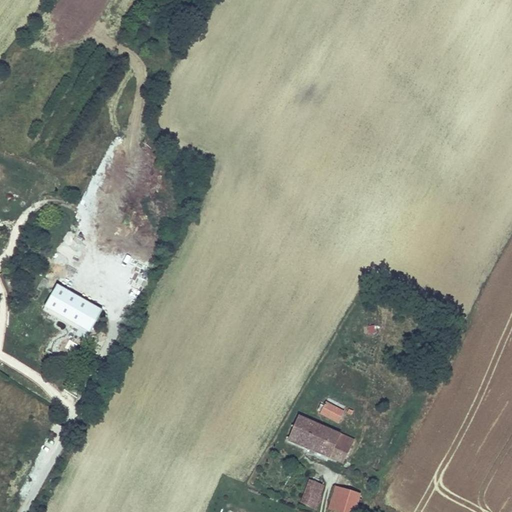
[(103,308),(58,283),(46,306),(90,331),(103,308)]
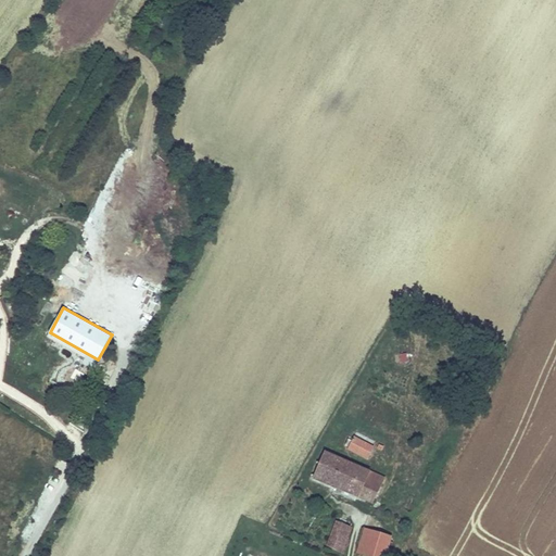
[(373,447),(354,439),(353,441),(349,439),(345,444),(351,446),(349,451),(367,458),(373,447)]
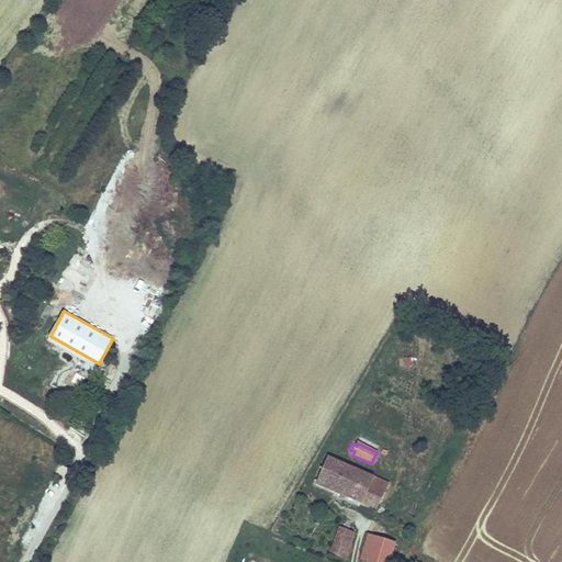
[(369,470),(330,453),(317,483),(379,509),(392,480),(369,470)]
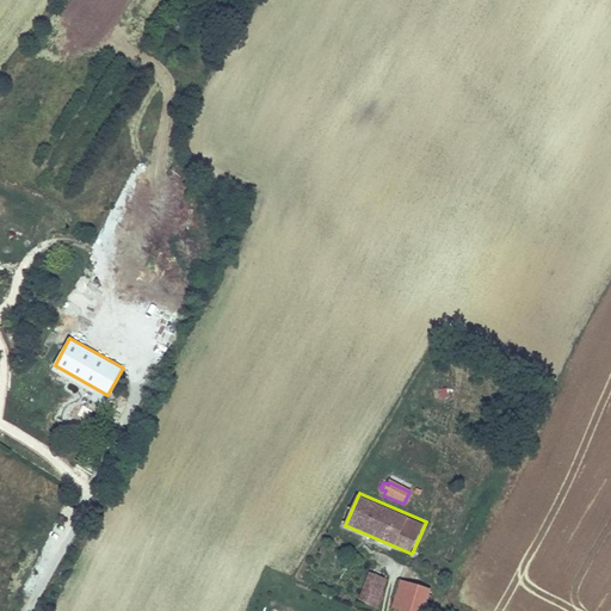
[(378,606),(388,578),(371,572),(362,600),(378,606)]
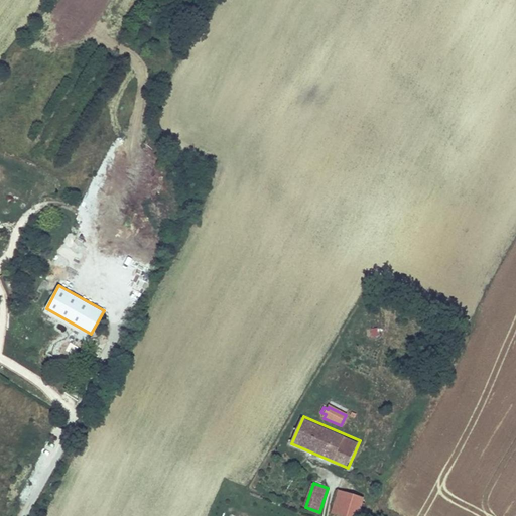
[(346,515),(358,515),(364,495),(339,489),(333,512),(346,515)]
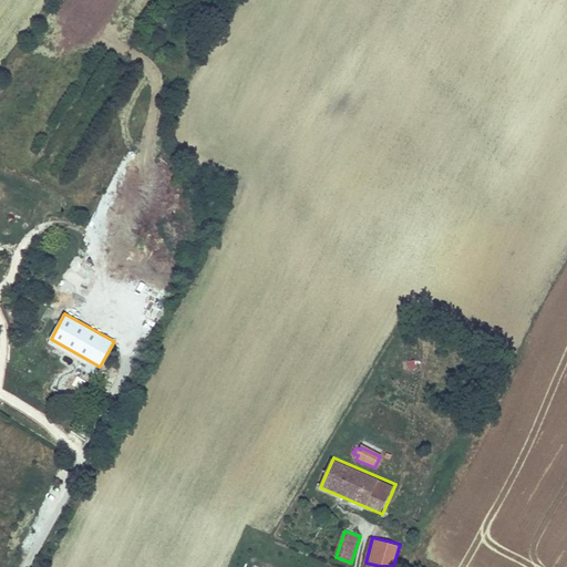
All buildings are outlined.
